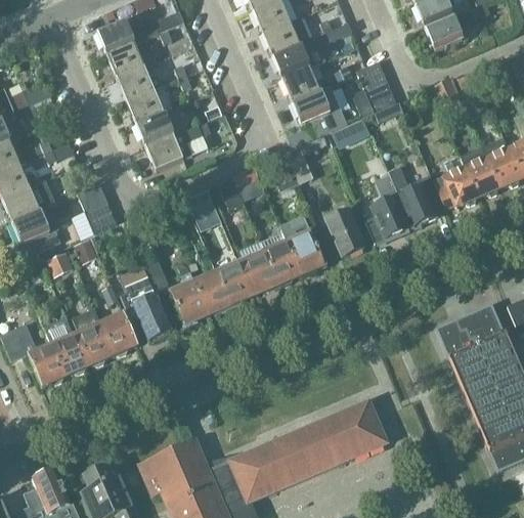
[(249,0),(253,9),(275,0),(249,0)]
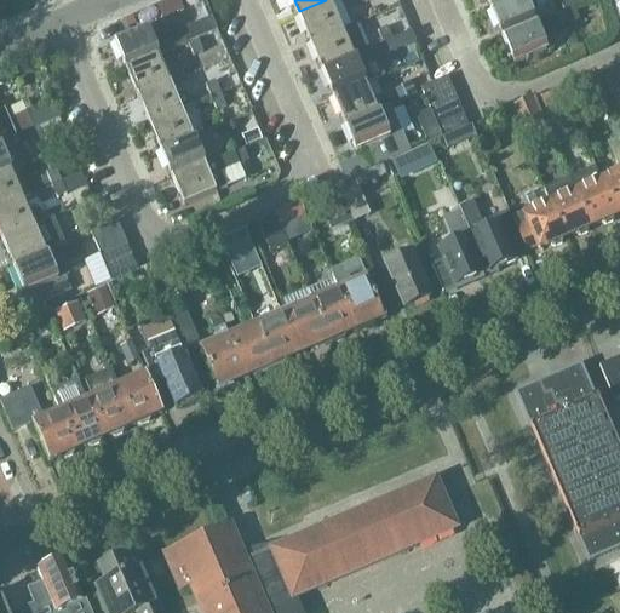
[(343,24),(333,0),(326,0),(299,11),(311,39),(343,24)]
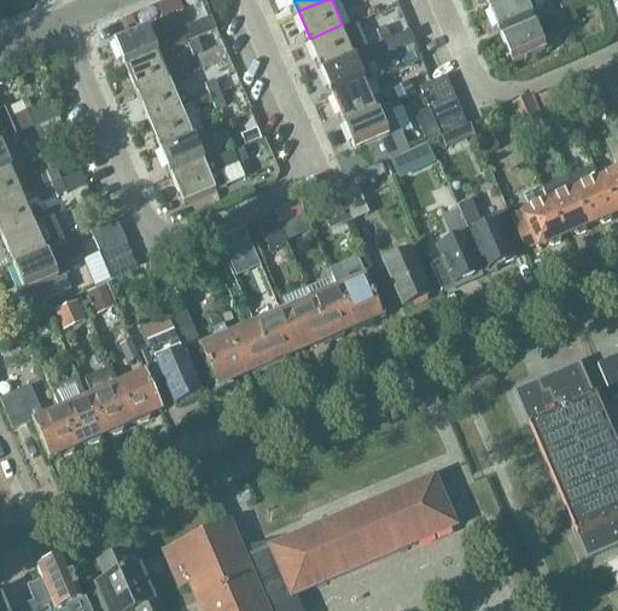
[(502,31),(534,18),(526,0),(501,0),(490,5),(502,31)]
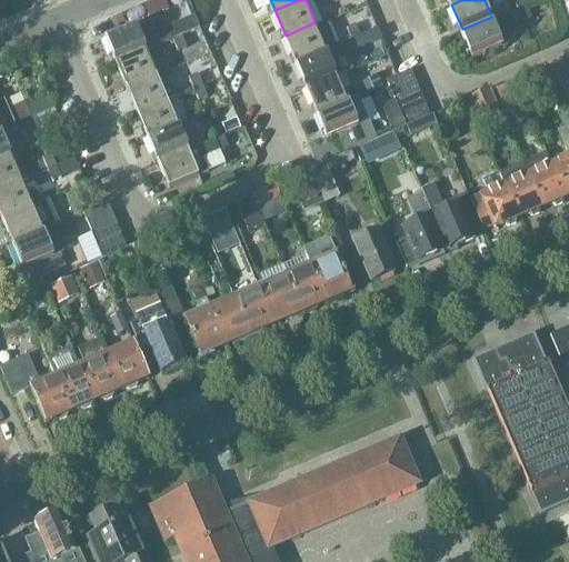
[(527,1),(518,4),(521,10),(523,17),(531,12),(527,1)]
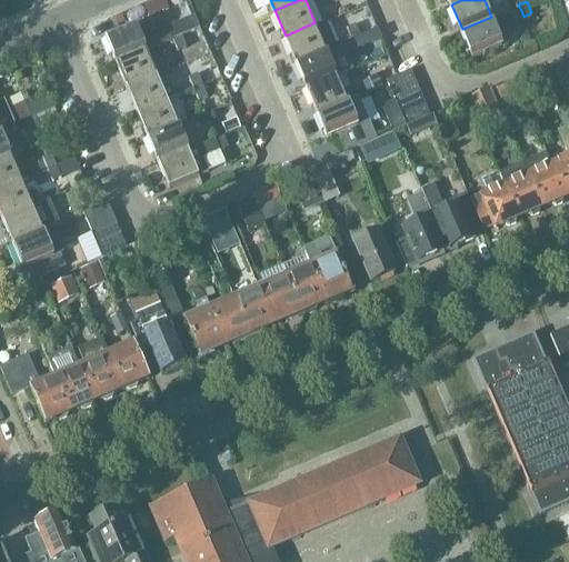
[(175,34),(183,31),(201,23),(196,11),(170,22),(153,29),(148,16),(106,33),(117,59),(146,46),(147,47),(173,36),(173,34),(175,34)]
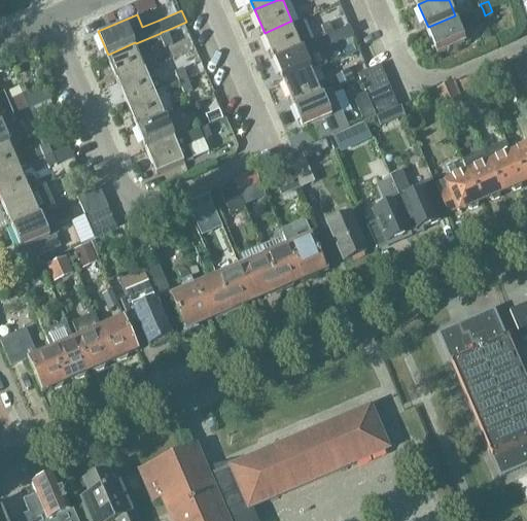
[(455,15),(428,27),(438,50),(465,39),(455,15)]
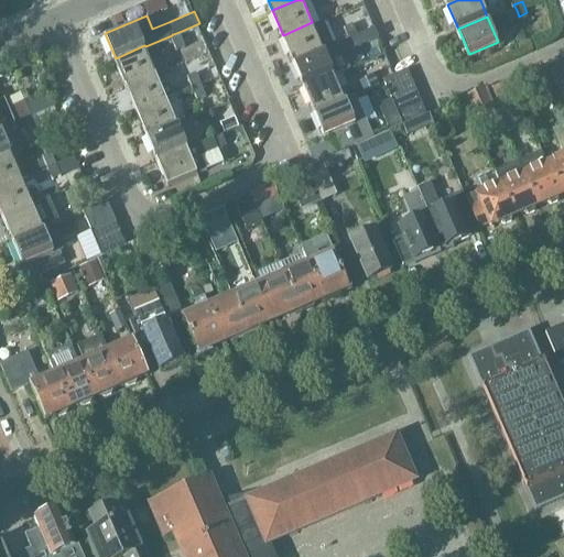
[(312,22),(283,35),(294,59),(323,46),(334,42),(334,41),(323,18),(320,19),(312,22)]
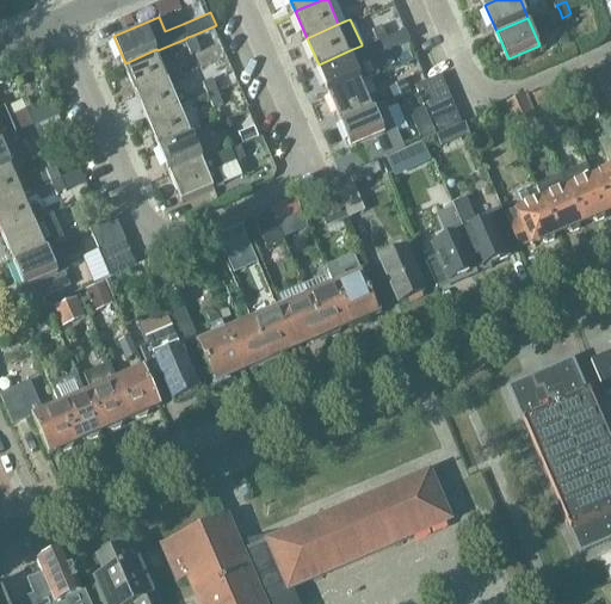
[(382,22),(374,25),(378,37),(388,34),(382,22)]
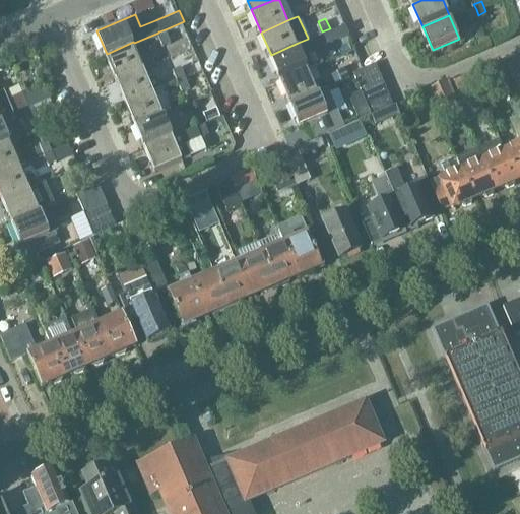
[(331,27),(335,37),(348,30),(344,22),(331,27)]
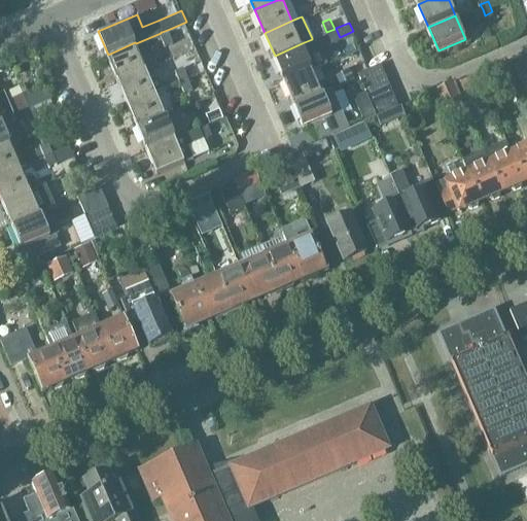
[(162,32),(161,32),(161,33),(165,43),(173,39),(169,29),(162,32)]
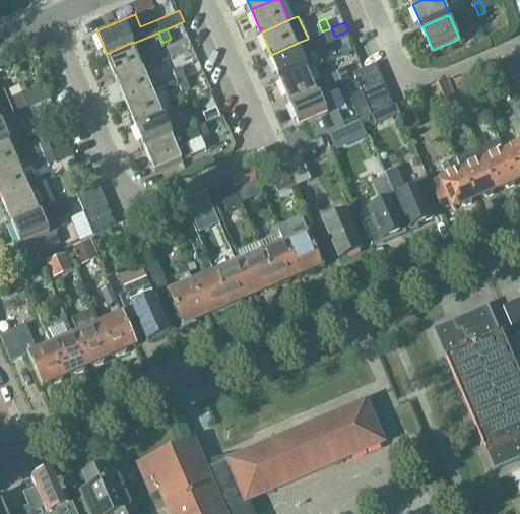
[(298,43),(271,55),(280,77),(308,66),(323,59),(317,45),(313,36),(308,38),(308,39),(298,43)]
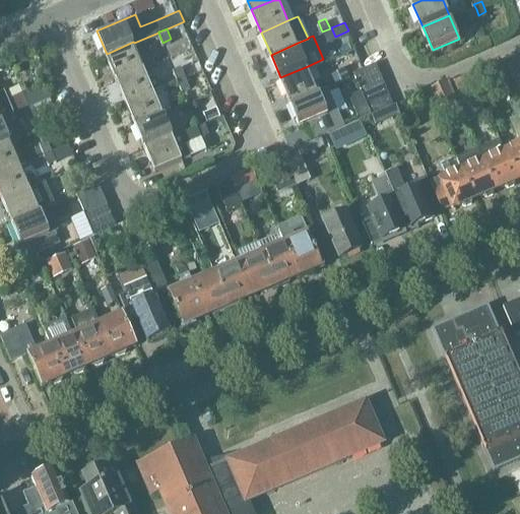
[(143,65),(134,43),(133,42),(107,54),(116,76),(143,65)]
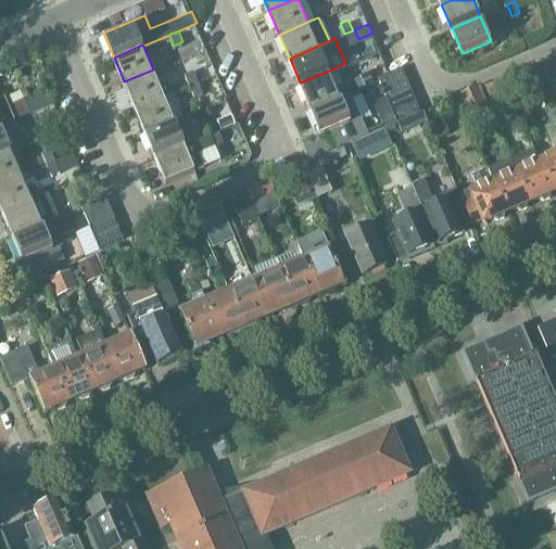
[(555,59),(544,65),(555,92),(555,59)]
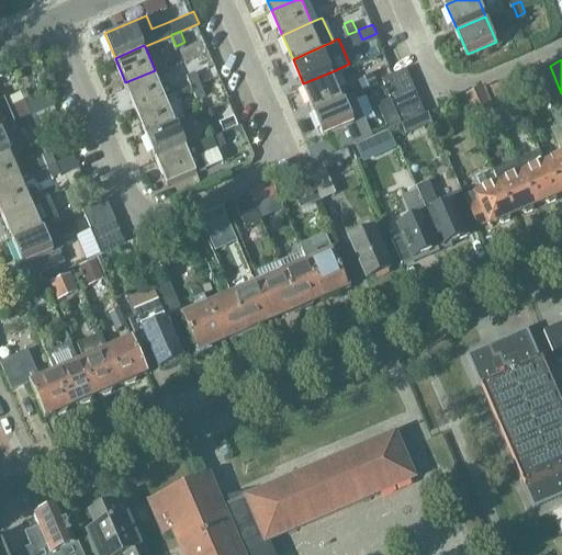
[(397,68),(382,75),(388,86),(412,76),(406,64),(397,68)]
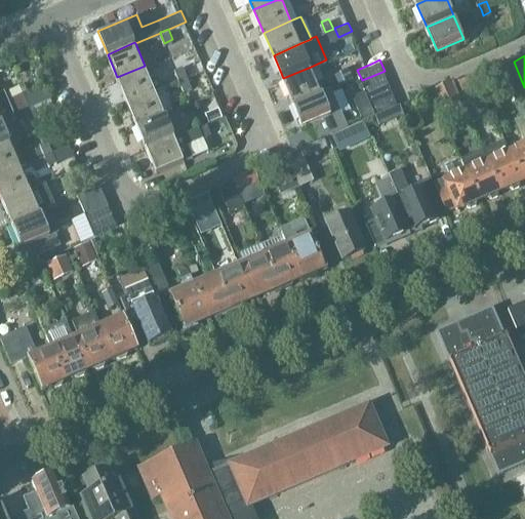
[(183,65),(174,68),(179,78),(187,75),(183,65)]
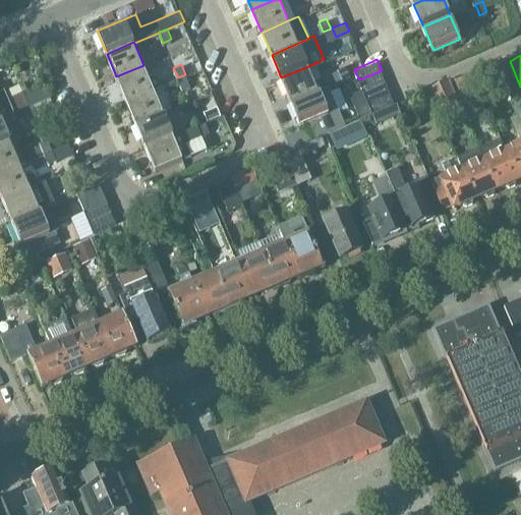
[(346,64),(337,67),(337,68),(341,78),(350,74),(346,64)]
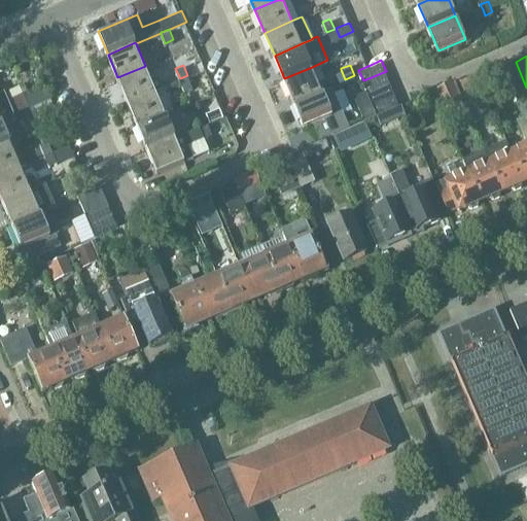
[(145,66),(117,77),(128,100),(154,89),(163,85),(159,73),(149,76),(145,66)]
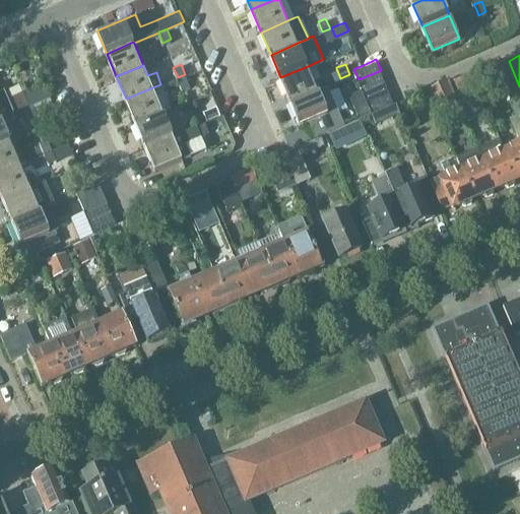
[(317,88),(308,66),(280,77),(290,100),(317,88)]
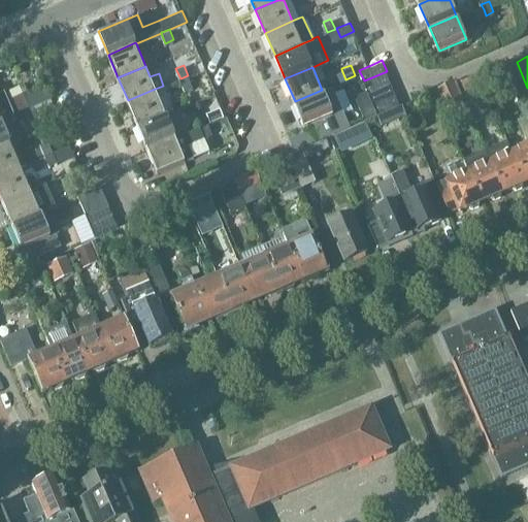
[(340,82),(345,79),(341,69),(336,71),(340,82)]
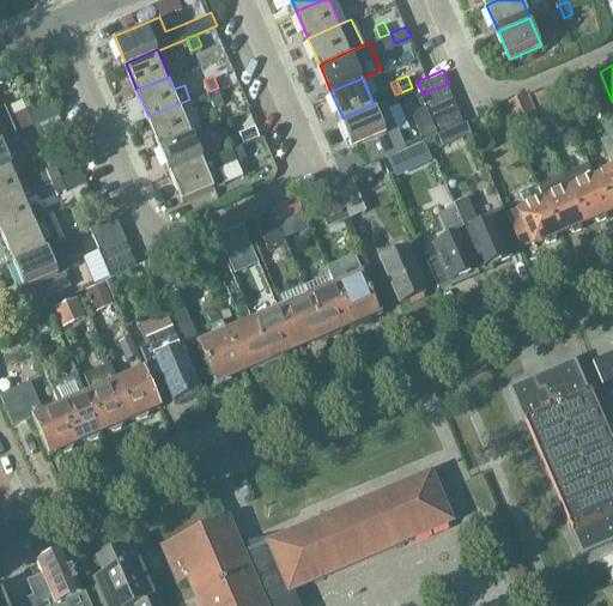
[(449,83),(423,94),(426,102),(428,105),(454,95),(449,83)]
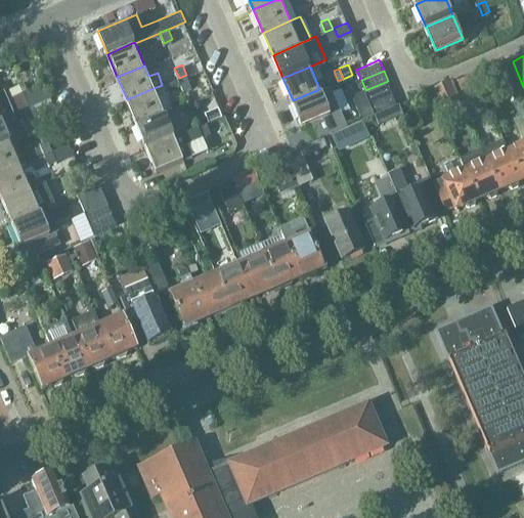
[(475,71),(456,79),(464,94),(482,87),(475,71)]
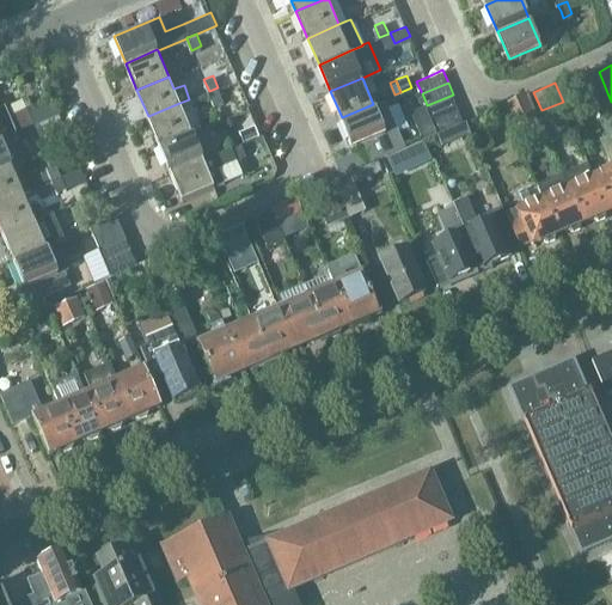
[(218,87),(209,91),(214,103),(222,99),(218,87)]
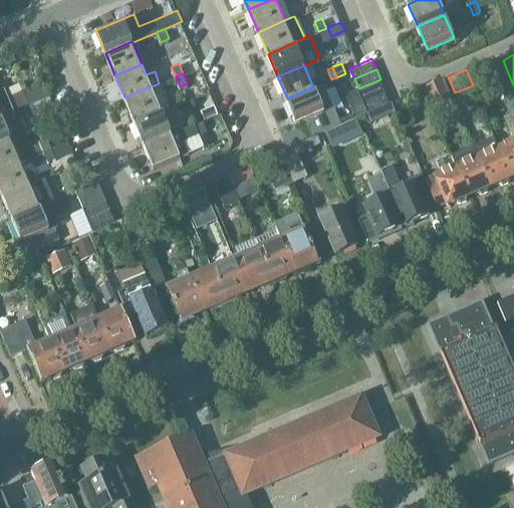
[(443,77),(424,85),(434,106),(452,98),(443,77)]
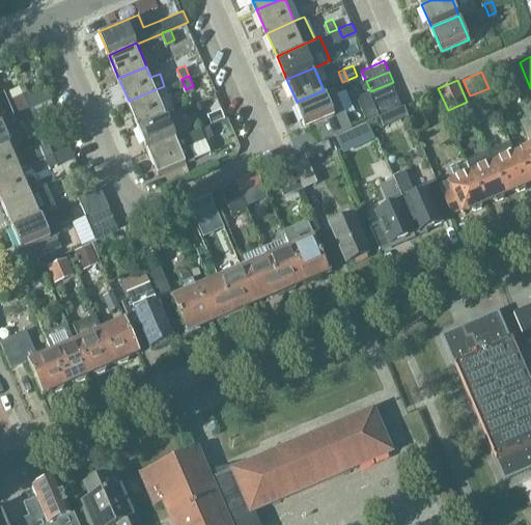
[(393,82),(370,91),(374,102),(397,92),(393,82)]
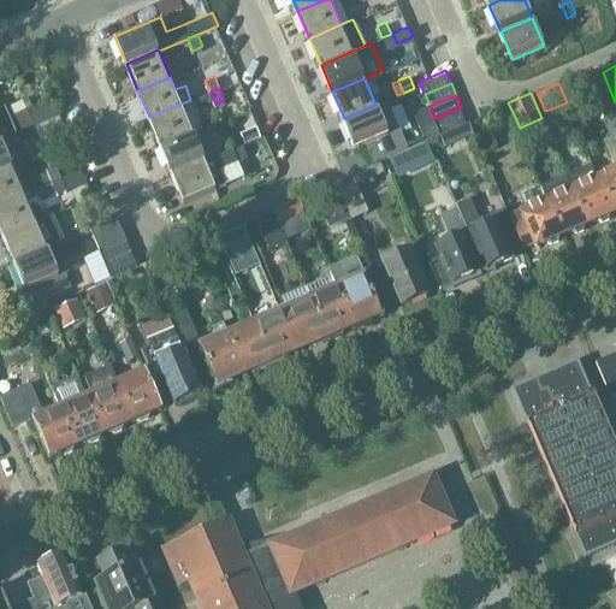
[(375,105),(344,118),(356,146),(367,141),(374,159),(381,155),(389,153),(403,146),(408,145),(389,99),(375,105)]
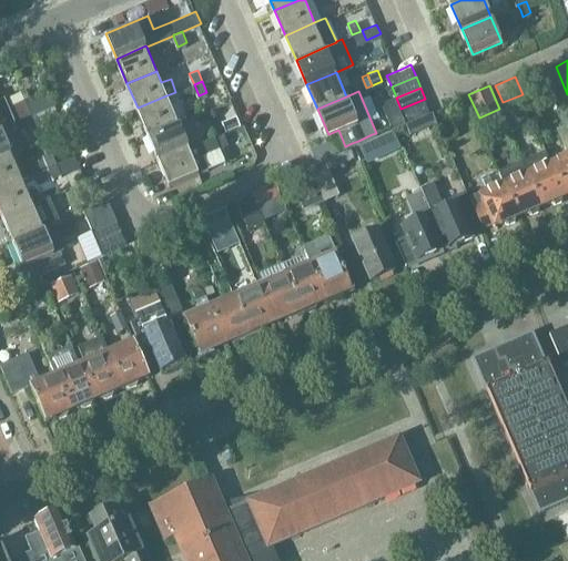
[(0,126),(0,128),(12,122),(14,121),(3,95),(1,97),(0,94),(0,126)]
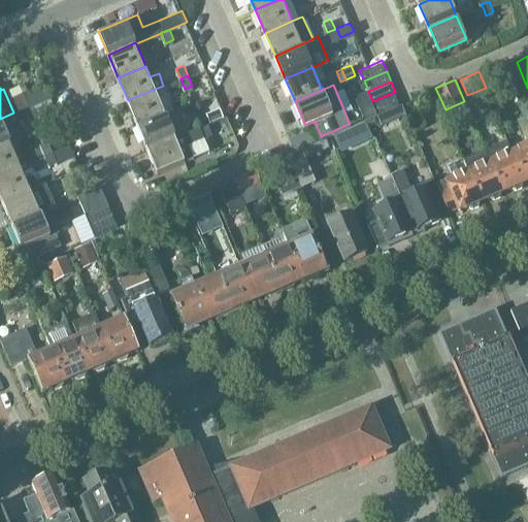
[(39,89),(29,93),(33,104),(44,99),(39,89)]
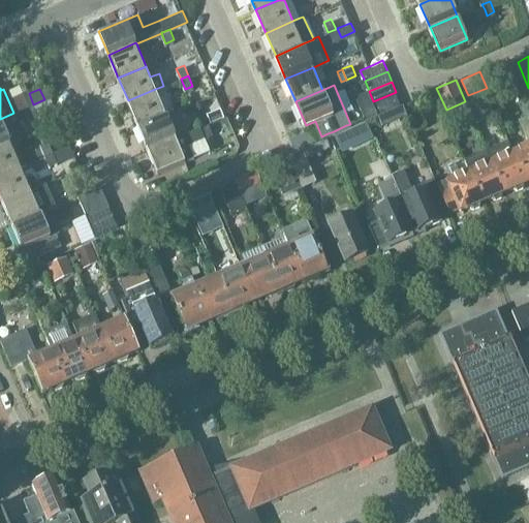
[(165,112),(155,89),(128,100),(137,124),(165,113),(165,112)]
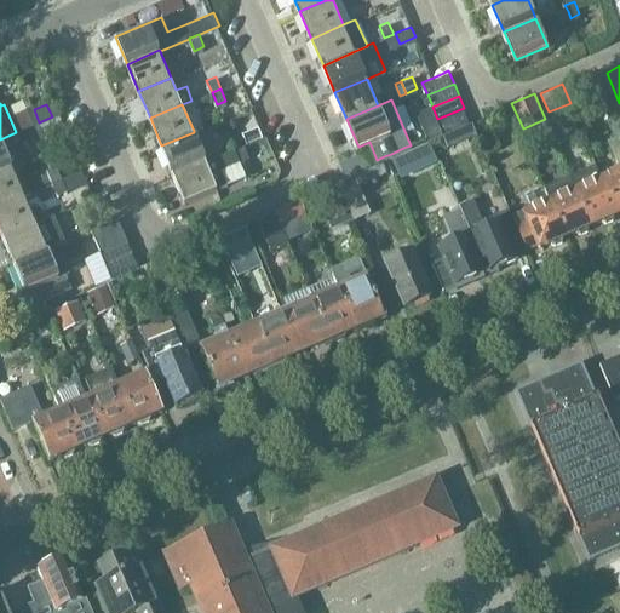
[(21,131),(30,126),(39,122),(34,109),(32,106),(13,114),(21,131)]
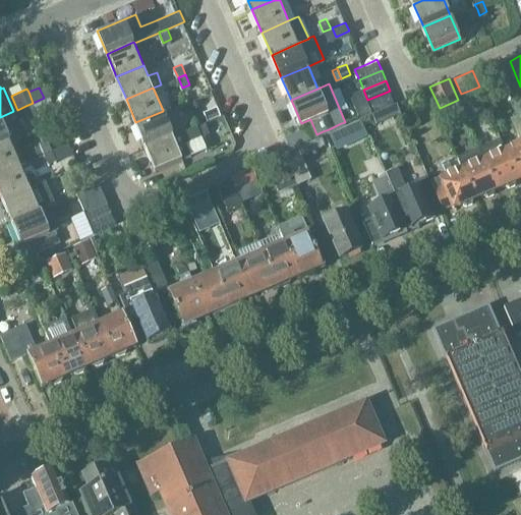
[(427,89),(416,93),(423,108),(433,103),(427,89)]
